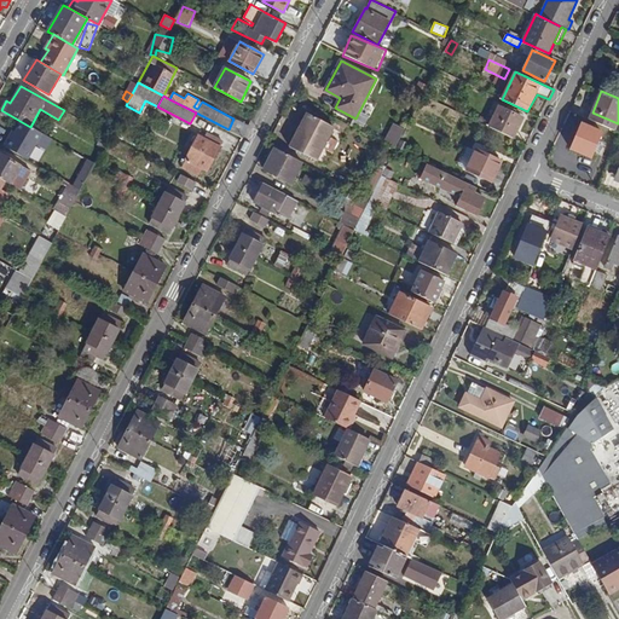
[(524,119),(499,106),(489,126),(514,138),(524,119)]
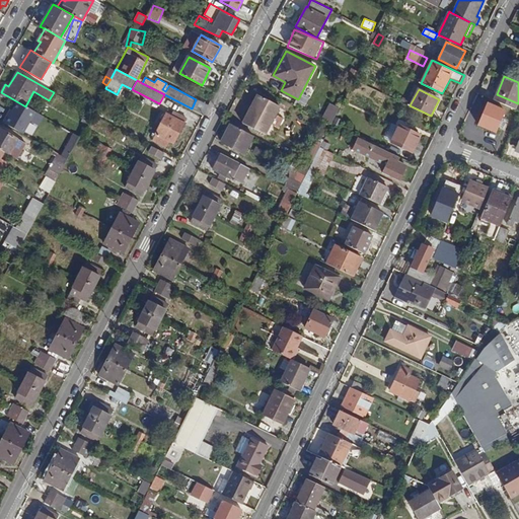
[(249,108),(242,123),(265,134),(280,105),(256,94),(253,100),(249,108)]
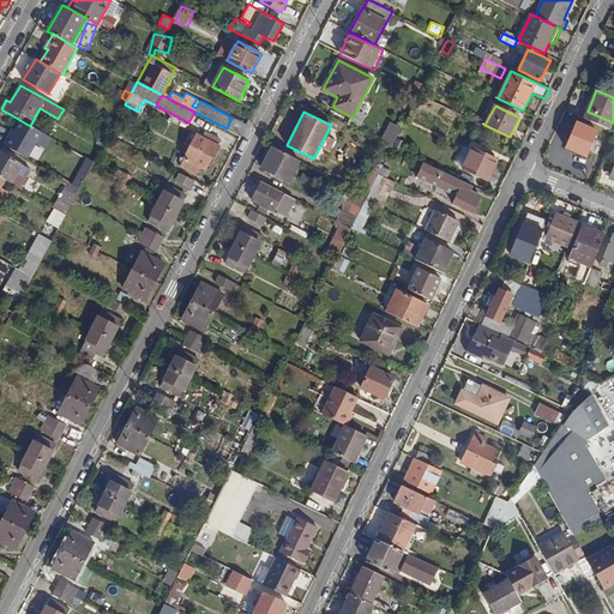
[(232,118),(227,128),(241,137),(247,125),(232,118)]
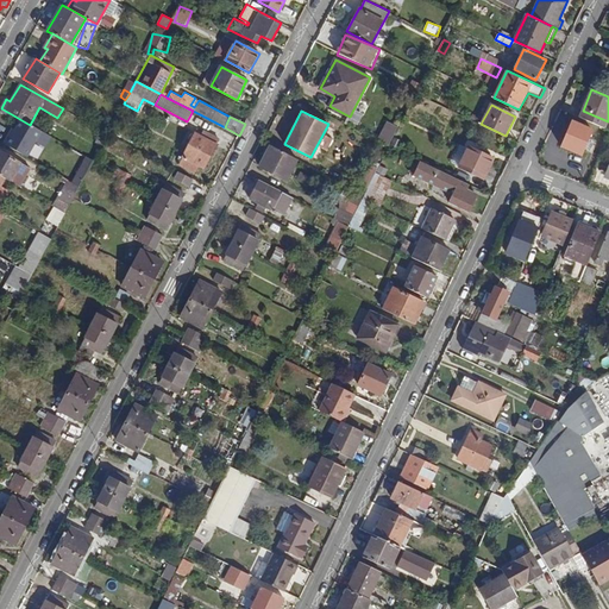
[(400,127),(388,121),(378,140),(390,146),(400,127)]
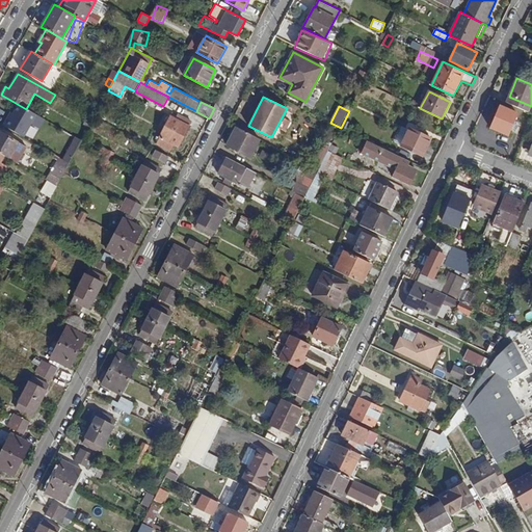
[(519,113),(500,106),(490,129),(509,136),(519,113)]
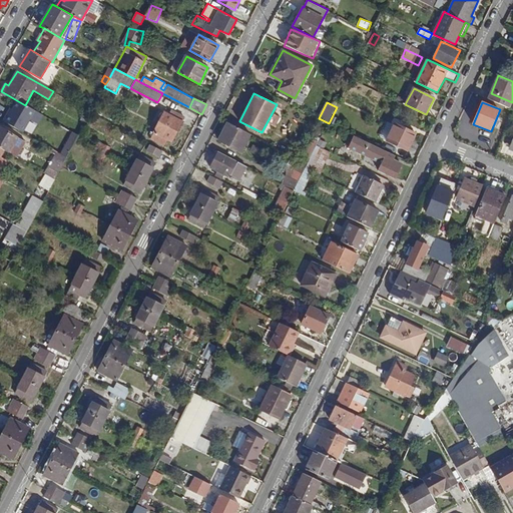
[(85,110),(80,119),(85,122),(90,112),(85,110)]
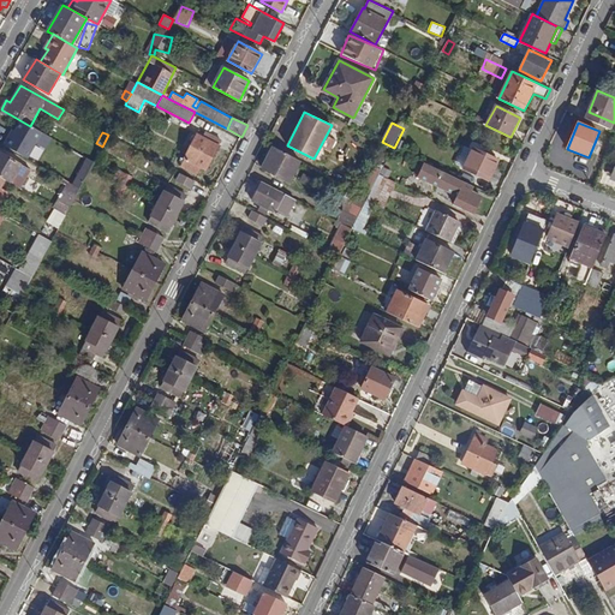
[(221,141),(206,132),(203,137),(219,145),(221,141)]
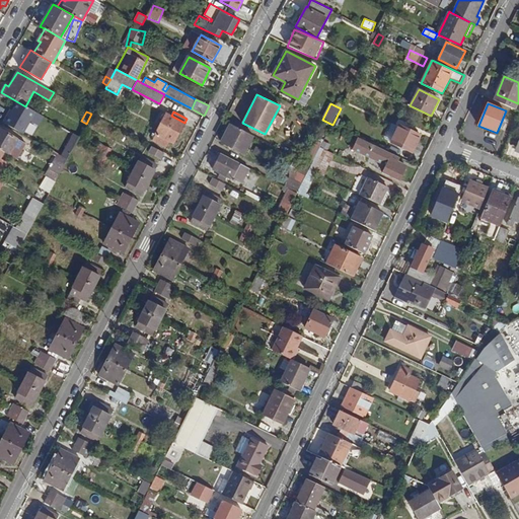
[(171,116),(167,114),(153,141),(166,148),(170,141),(175,143),(186,124),(184,123),(171,116)]
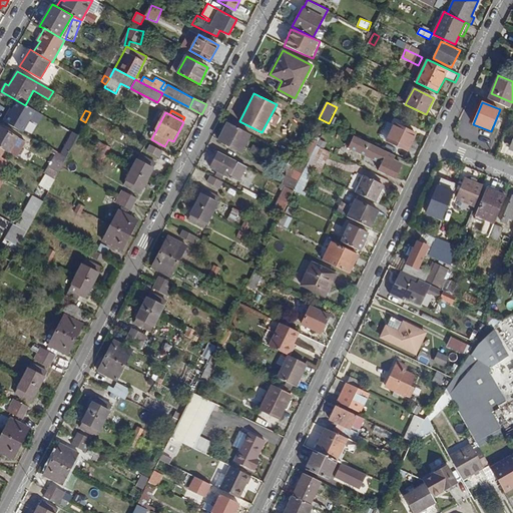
[(340,120),(334,117),(331,122),(337,125),(340,120)]
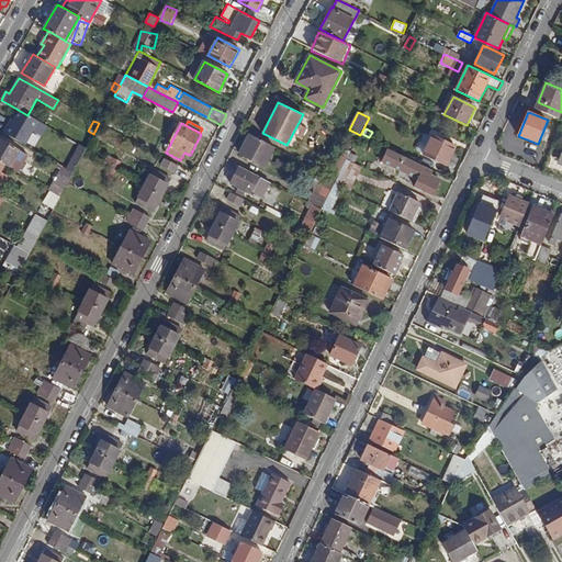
[(276,146),(250,134),(239,154),(265,167),(276,146)]
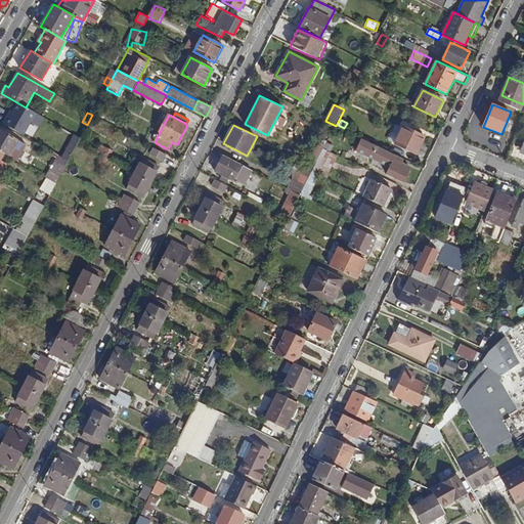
[(426,137),(403,127),(395,143),(417,155),(426,137)]
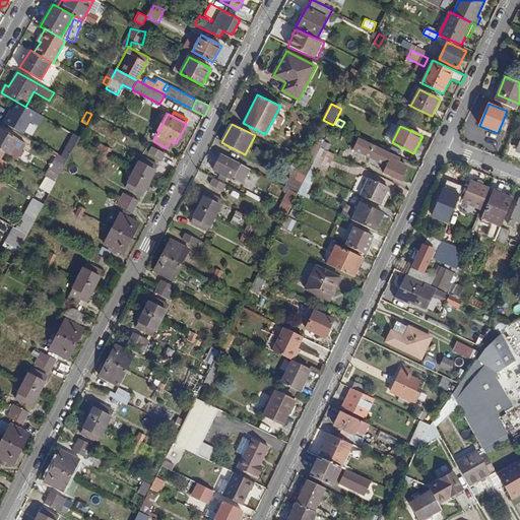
[(0,129),(0,149),(5,152),(17,158),(25,144),(0,129)]
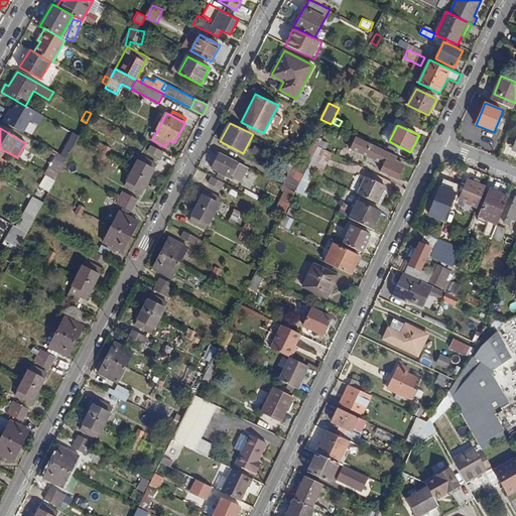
[(62,154),(68,157),(75,143),(78,137),(73,133),(61,154),(62,154)]
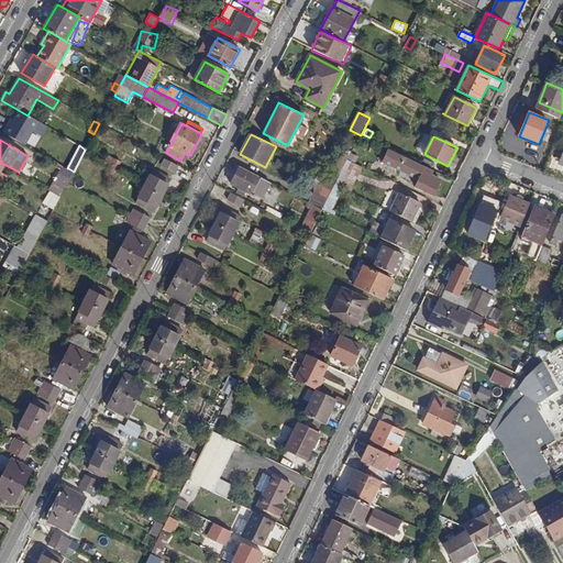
[(386,147),(379,161),(383,162),(389,148),(386,147)]
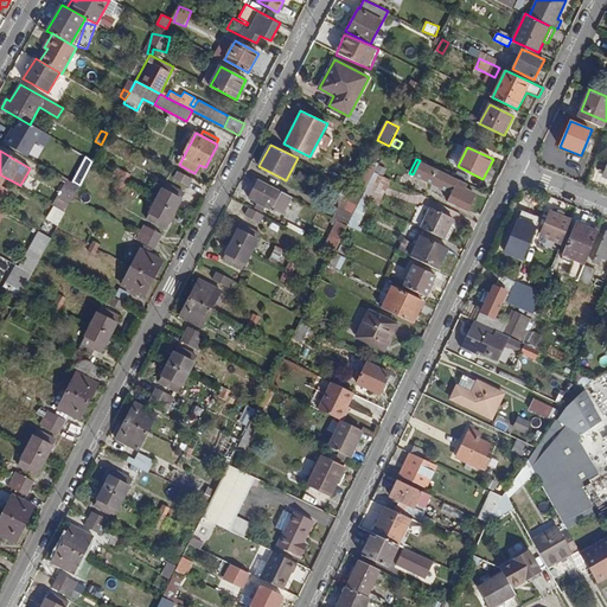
[(470,184),(420,160),(413,174),(452,195),(448,202),(468,211),(475,195),(466,190),(470,184)]
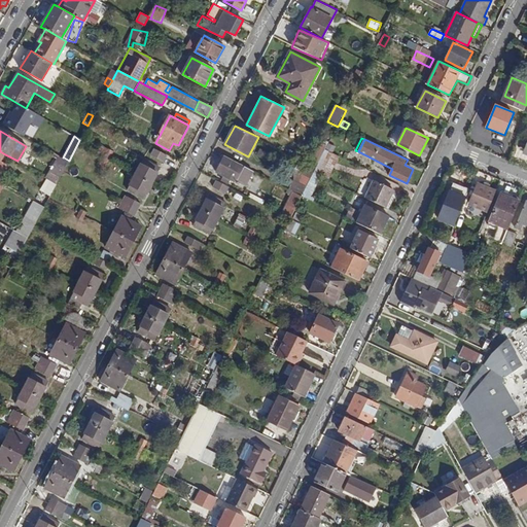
[(101,145),(96,154),(103,157),(107,148),(101,145)]
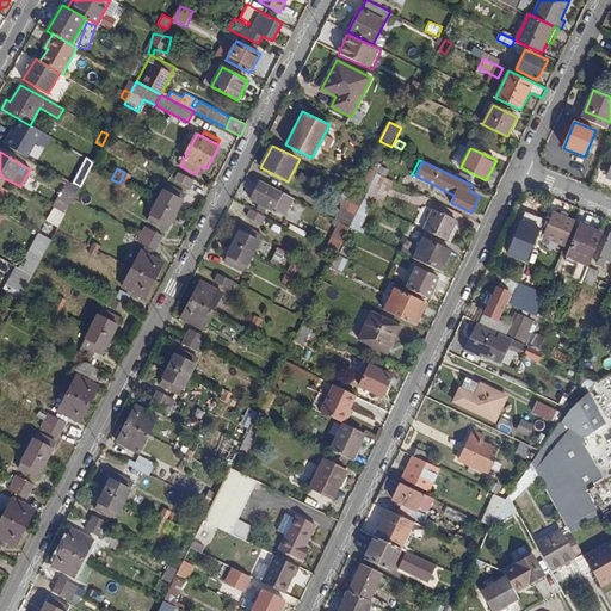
[(119,183),(127,186),(133,176),(124,172),(119,183)]
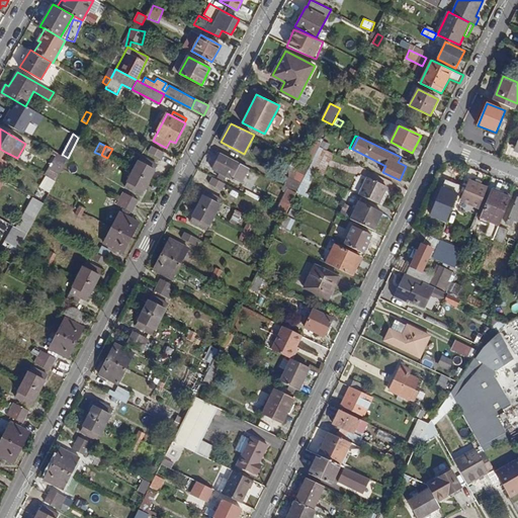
[(162,159),(165,152),(153,146),(150,153),(162,159)]
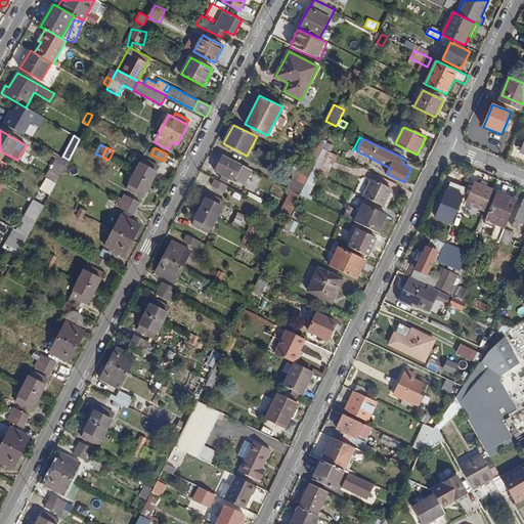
[(312,172),(320,175),(326,178),(338,156),(324,148),(315,167),(313,170),(312,172)]
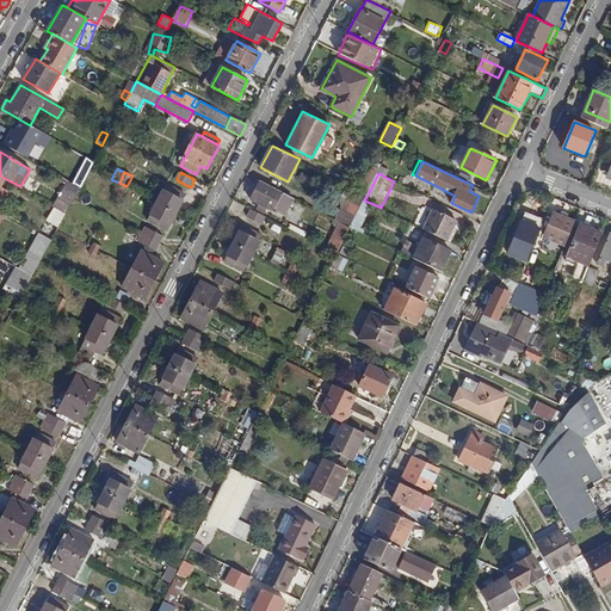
[(295,199),(260,180),(251,198),(285,216),(295,199)]
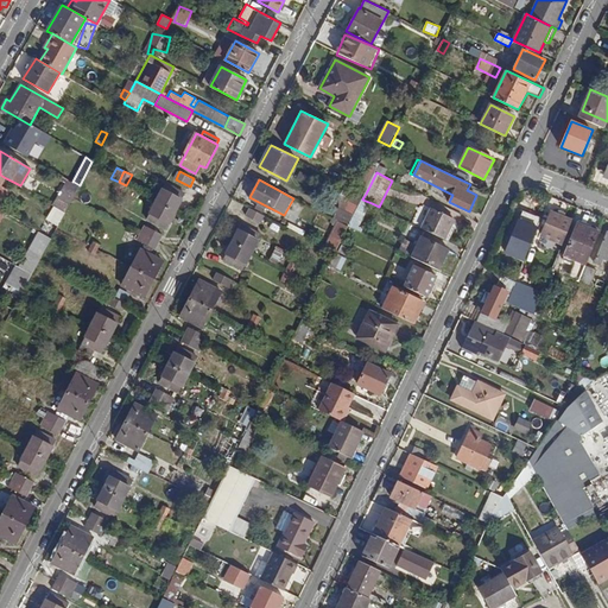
[(74,196),(80,185),(74,182),(68,192),(74,196)]
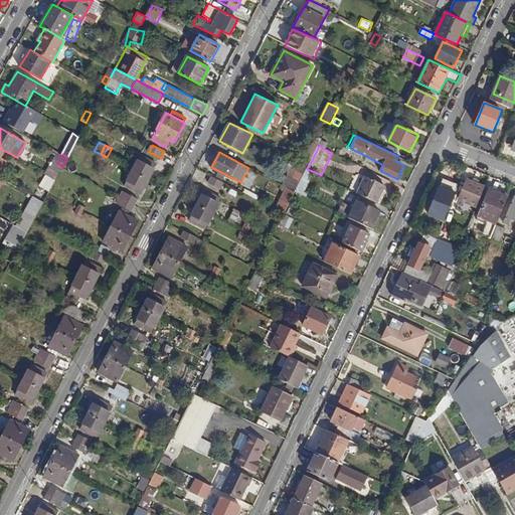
[(107,157),(101,154),(96,162),(102,166),(107,157)]
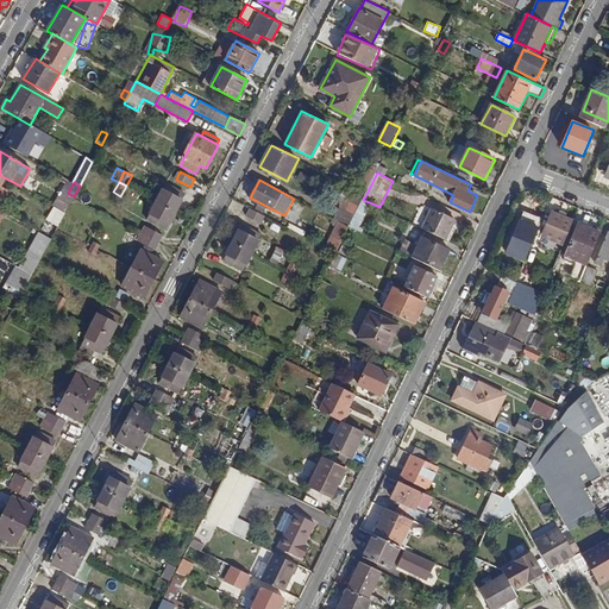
[(157,202),(176,212),(186,194),(167,183),(157,202)]
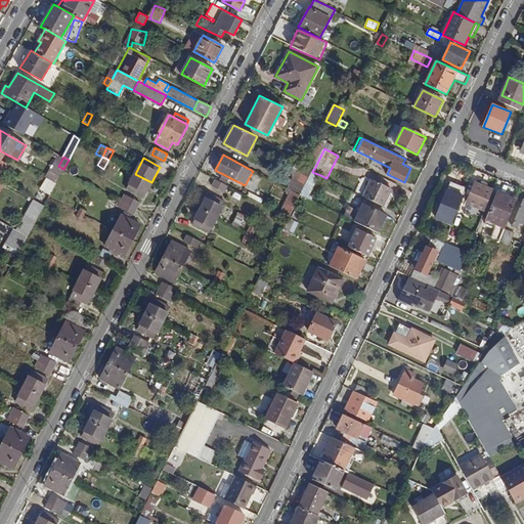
[(300,173),(304,166),(304,165),(297,162),(292,172),(297,175),(299,172),(300,173)]
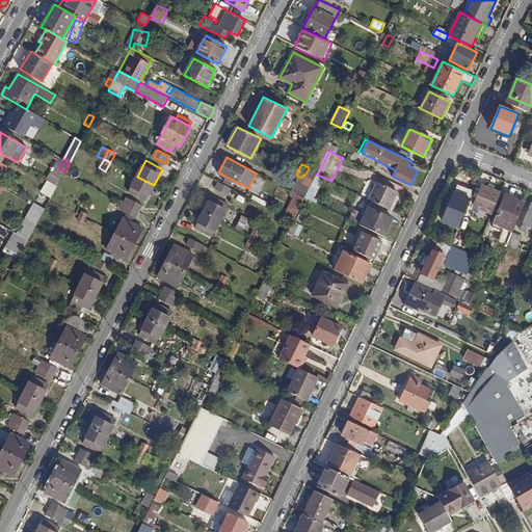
[(64,171),(59,168),(52,182),(57,185),(63,173),(64,171)]
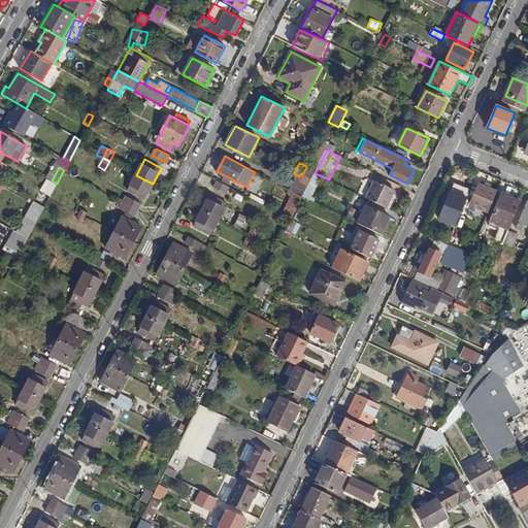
[(302,174),(298,182),(308,187),(315,173),(316,171),(306,167),(302,174)]
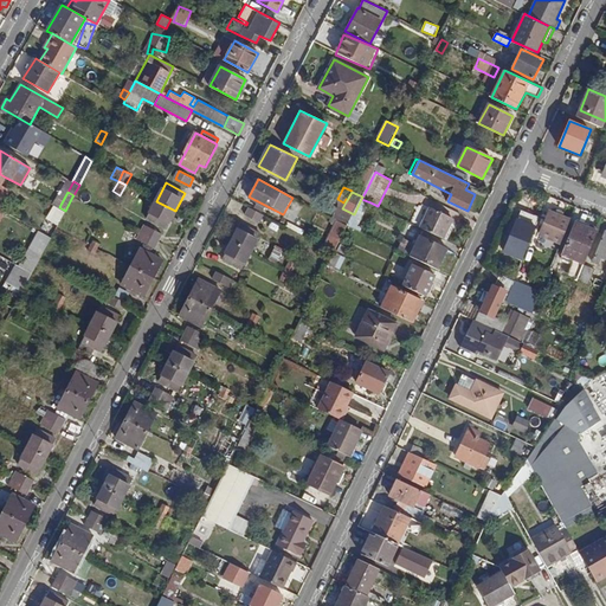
[(363,218),(371,202),(361,199),(354,214),(348,224),(366,233),(372,221),(363,218)]
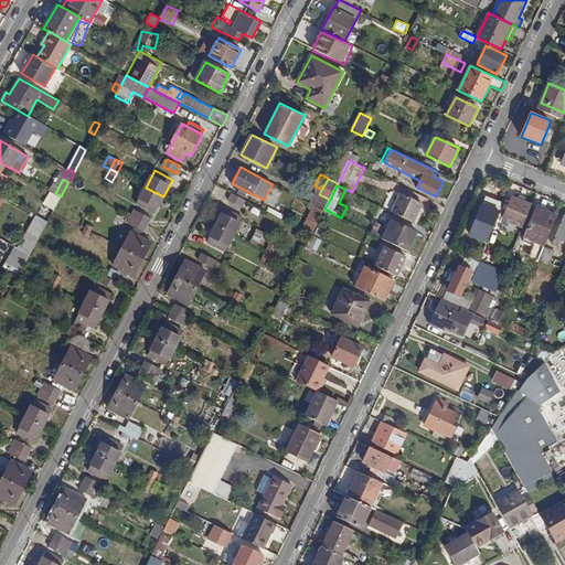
[(155,214),(163,196),(146,188),(137,204),(155,214)]
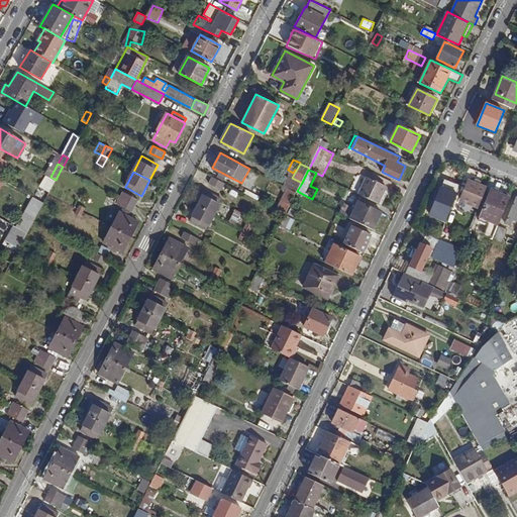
[(302,183),(292,178),(289,176),(283,186),(289,189),(297,193),(297,191),(302,183)]
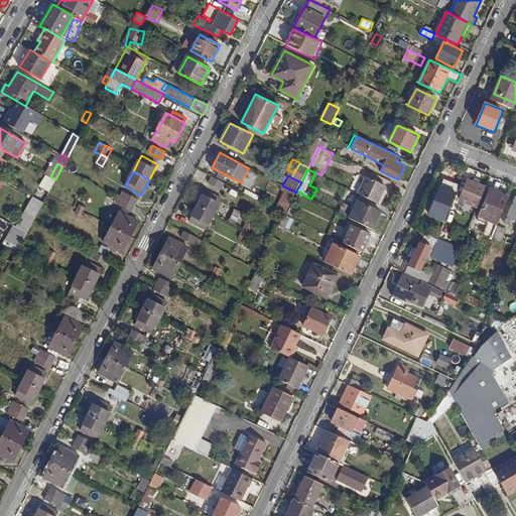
[(225,182),(212,176),(209,183),(221,189),(225,182)]
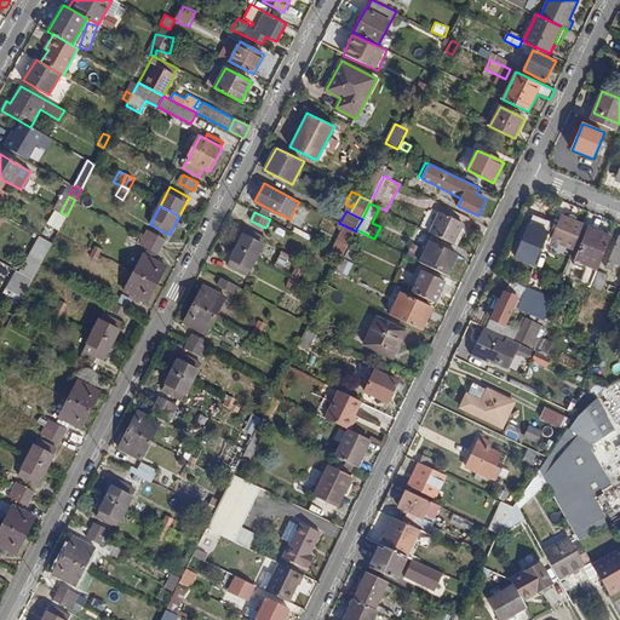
[(464,224),(440,213),(430,233),(454,245),(464,224)]
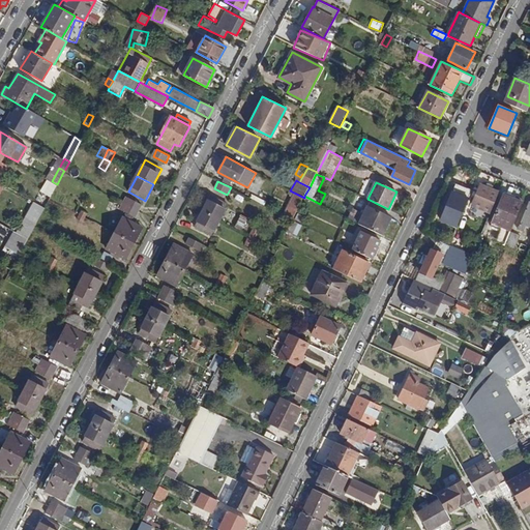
[(467,188),(457,184),(442,221),(458,228),(469,198),(464,196),(467,188)]
